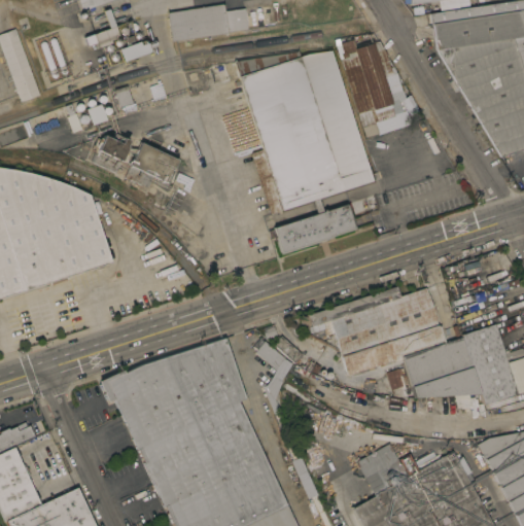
[(224,4),(225,11),(233,10),(233,8),(240,7),(240,9),(247,8),(250,29),(229,32),(229,33),(174,42),(169,13),(224,4)]
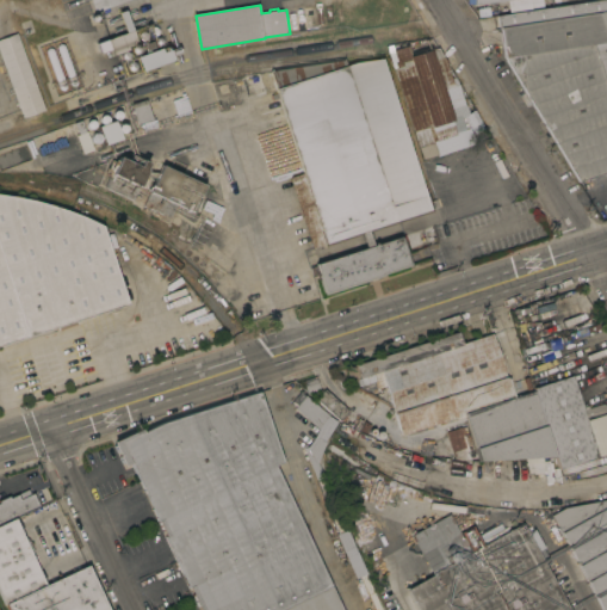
[(606,173),(581,183),(507,57),(502,28),(604,13),(606,23),(606,173)]
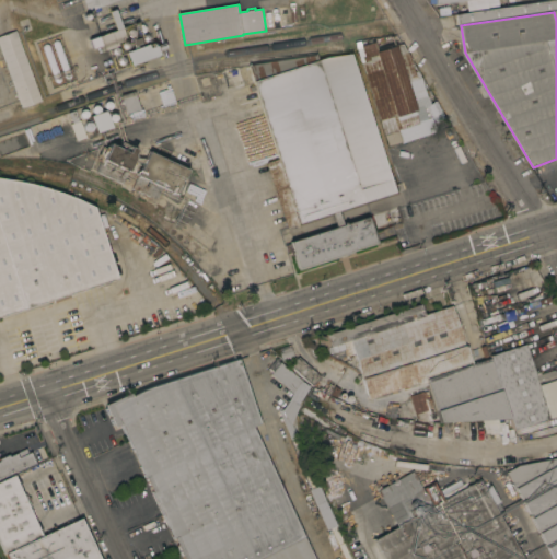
[(125,42),(119,44),(120,46),(106,51),(101,37),(124,28),(127,35),(125,42)]
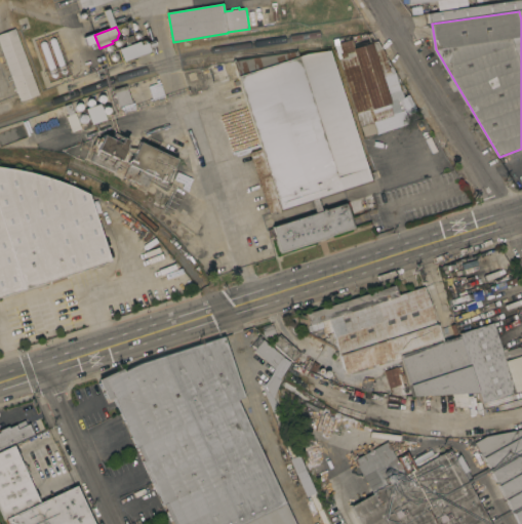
[(41,94),(23,102),(0,38),(0,35),(17,29),(41,94)]
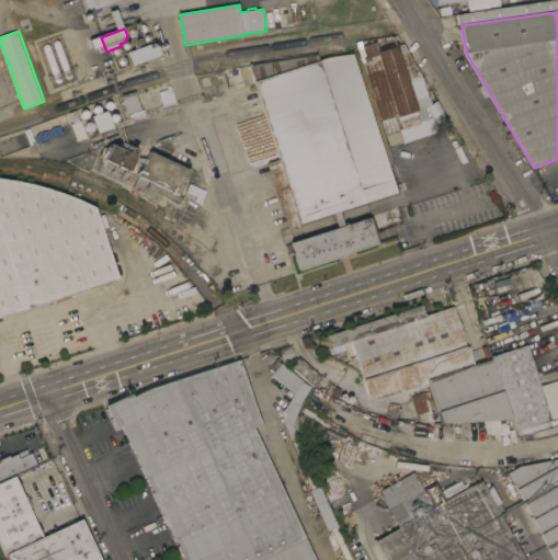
[(379,53),(406,45),(410,53),(412,57),(418,72),(421,71),(431,98),(416,102),(422,123),(435,118),(440,133),(405,144),(405,143),(391,147),(365,65),(366,64),(365,58),(367,57),(364,46),(376,43),(379,53)]
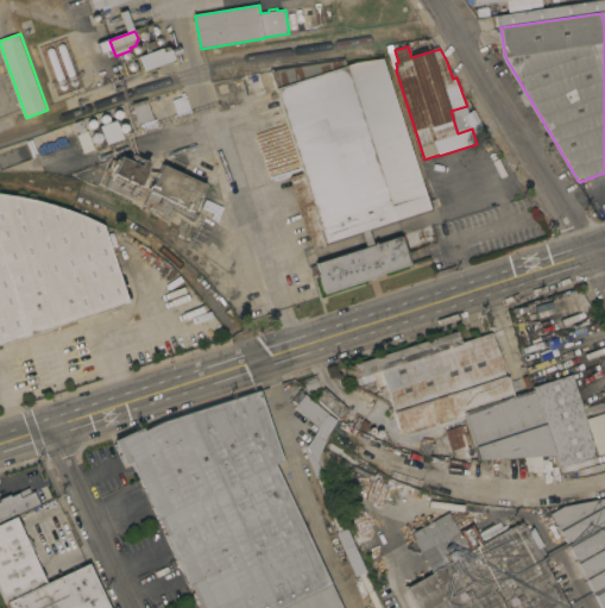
[(163,48),(164,52),(171,50),(176,60),(144,71),(138,57),(163,48)]
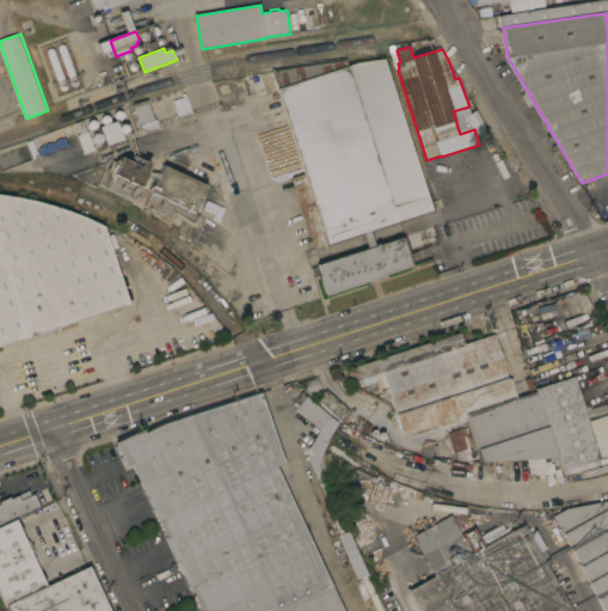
[(430,199),(431,199),(433,202),(440,200),(442,208),(435,211),(436,212),(327,246),(327,245),(315,249),(293,178),(306,173),(274,72),(348,61),(350,66),(358,63),(385,60),(430,199)]
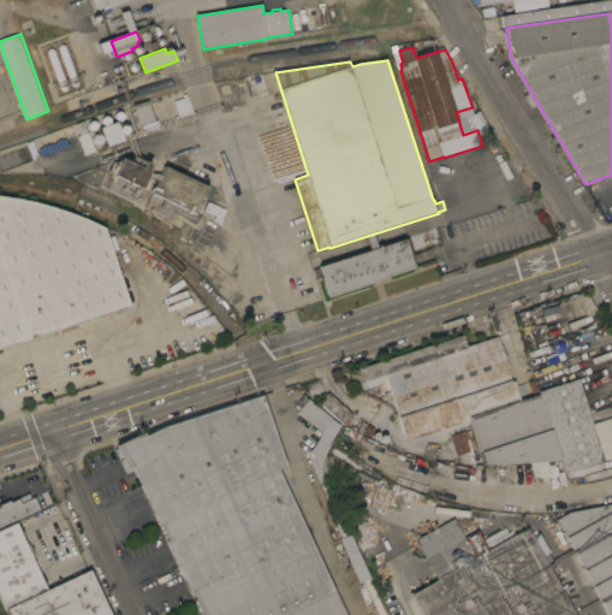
[(142,125),(141,123),(136,124),(132,113),(137,112),(135,106),(150,101),(156,120),(142,125)]
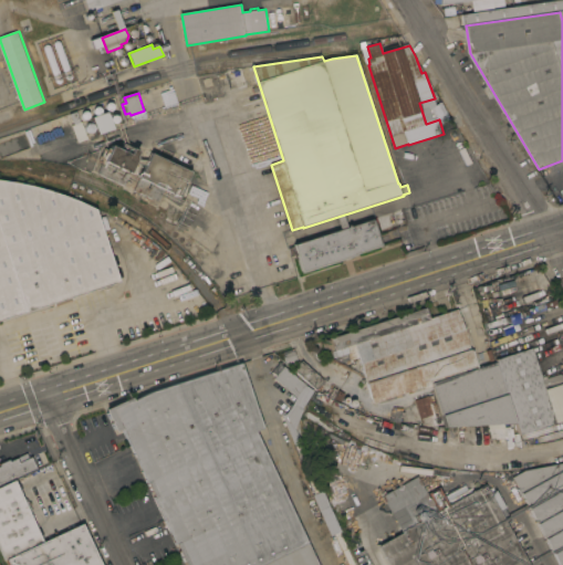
[(73,126),(76,125),(72,114),(79,112),(83,123),(83,122),(90,139),(80,143),(73,126)]
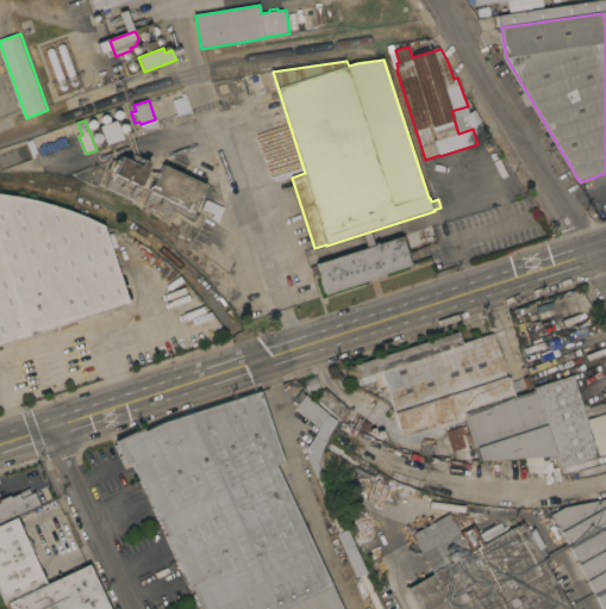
[(117,120),(124,140),(107,145),(100,126),(117,120)]
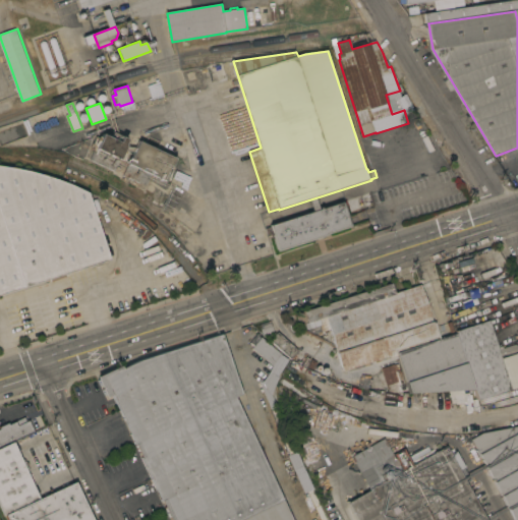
[(93,161),(97,151),(95,150),(96,147),(93,146),(98,136),(103,137),(105,134),(112,137),(115,132),(128,139),(126,145),(128,146),(116,171),(93,161)]
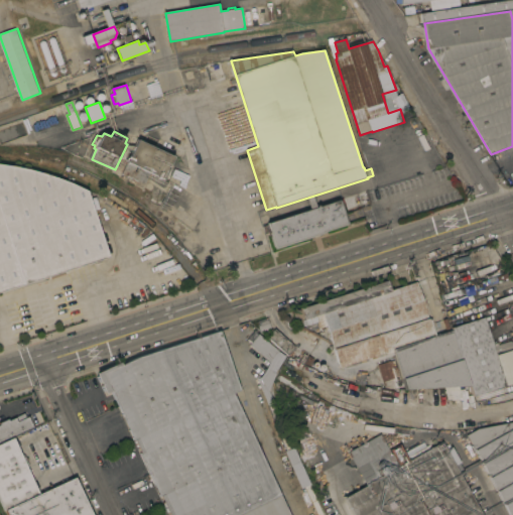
[(165,179),(151,173),(146,184),(124,173),(140,140),(175,157),(165,179)]
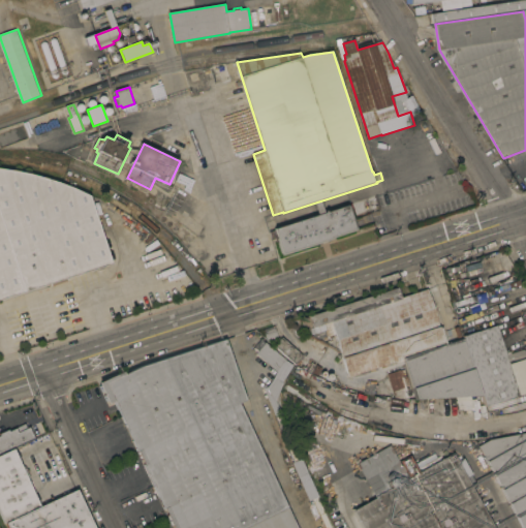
[(0,167),(1,168),(13,171),(24,173),(33,175),(47,178),(60,183),(75,188),(92,196),(94,205),(100,203),(104,215),(98,217),(114,264),(0,301),(0,167)]
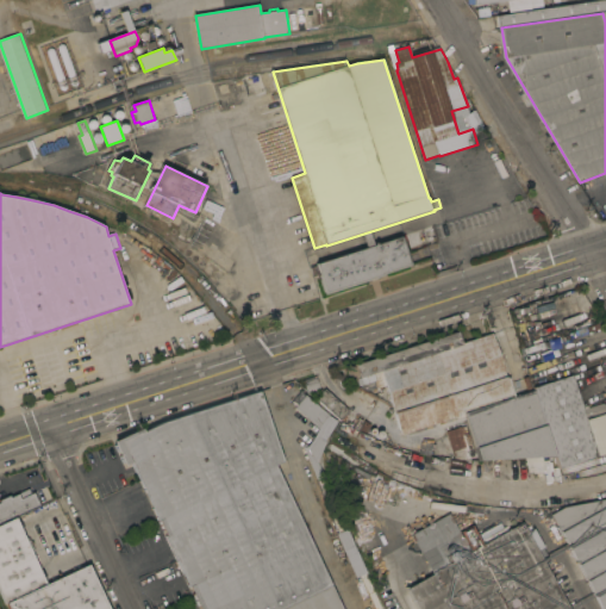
[(403,237),(403,238),(404,237),(413,266),(386,274),(386,275),(326,296),(319,275),(322,275),(318,265),(403,237)]
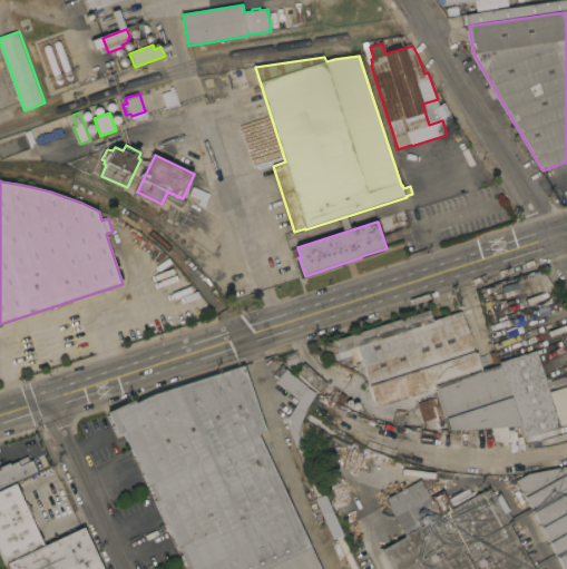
[(450,430),(437,388),(378,406),(359,346),(350,350),(352,354),(340,359),(336,347),(326,351),(325,344),(334,341),(335,342),(431,311),(434,321),(463,312),(482,372),(501,365),(521,427),(450,430)]
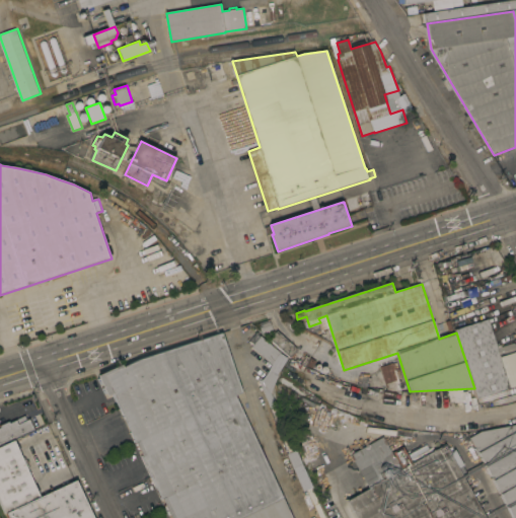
[(455,329),(489,319),(499,349),(515,343),(515,385),(477,398),(474,388),(456,333),(455,329)]
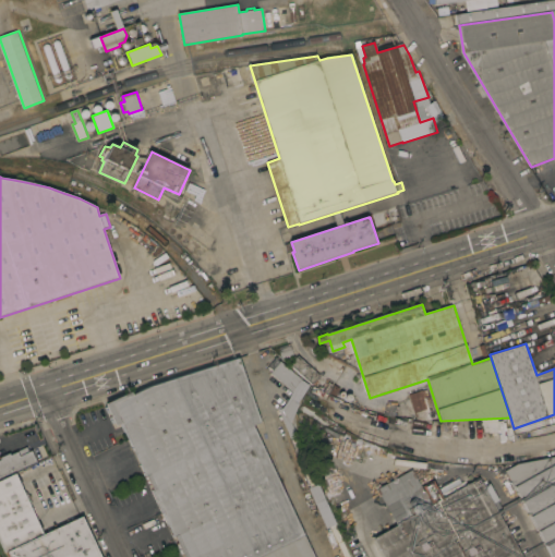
[(279,349),(290,344),(294,356),(284,361),(279,349)]
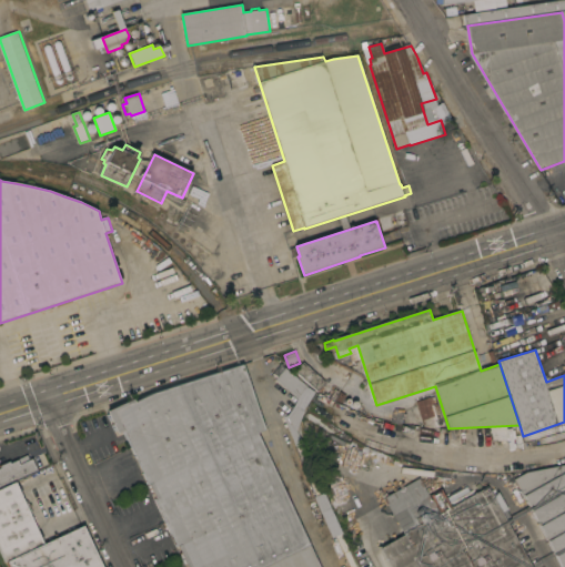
[(328,383),(320,392),(296,372),(304,363),(328,383)]
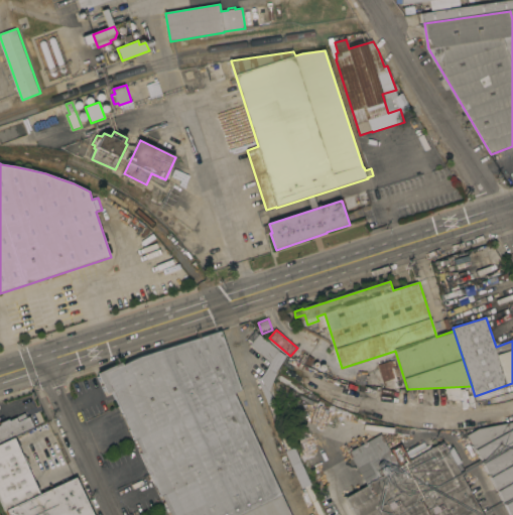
[(170,514),(112,391),(107,394),(98,373),(122,362),(123,365),(140,357),(222,331),(242,390),(235,393),(291,514),(170,514)]
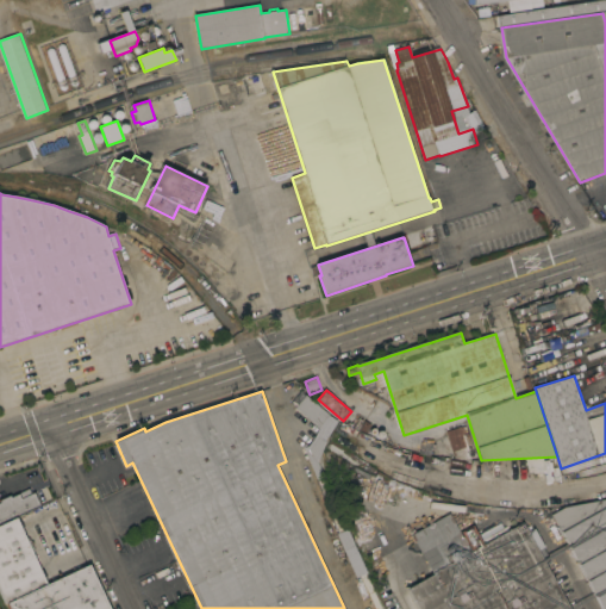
[(297,410),(307,396),(331,416),(322,429),(297,410)]
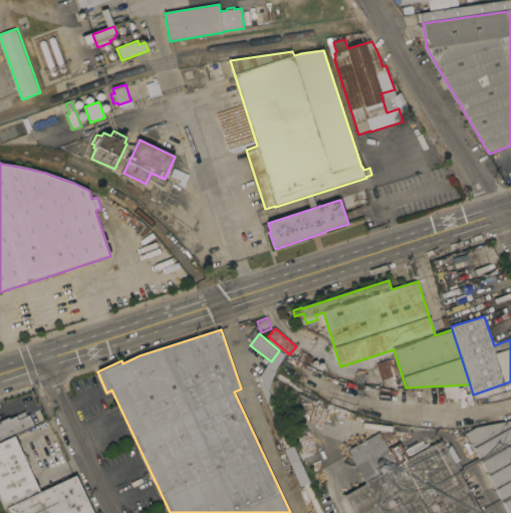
[(377,363),(390,359),(391,360),(394,359),(402,385),(394,388),(385,386),(377,363)]
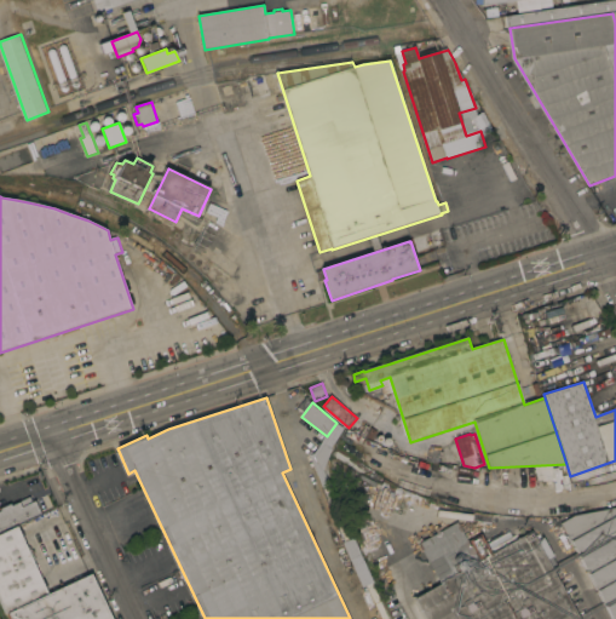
[(36,509),(15,516),(6,487),(28,480),(36,509)]
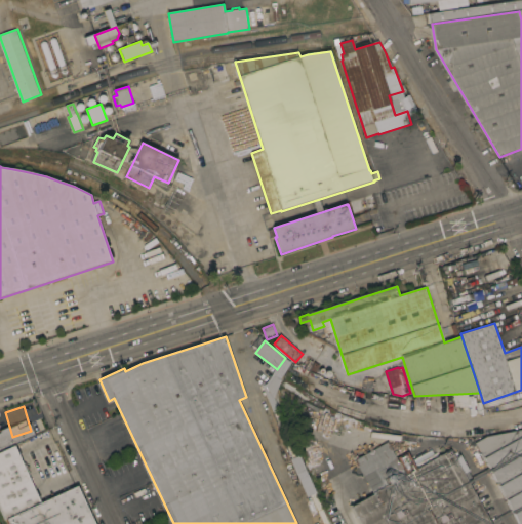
[(520,523),(476,443),(488,436),(521,429),(521,523),(520,523)]
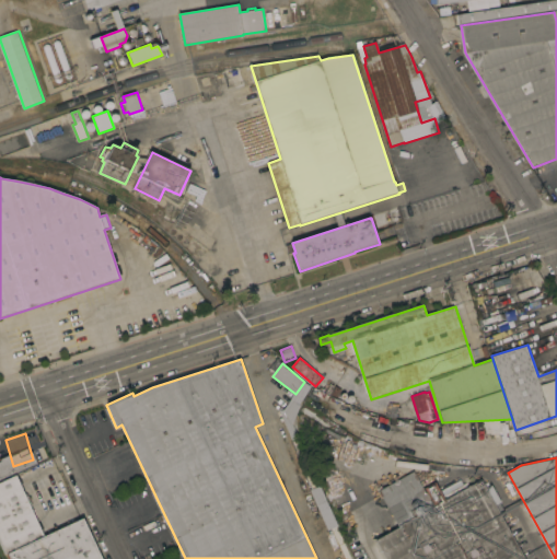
[(500,514),(524,558),(385,558),(375,540),(399,527),(379,491),(415,472),(425,488),(436,482),(445,500),(482,479),(485,485),(500,514)]
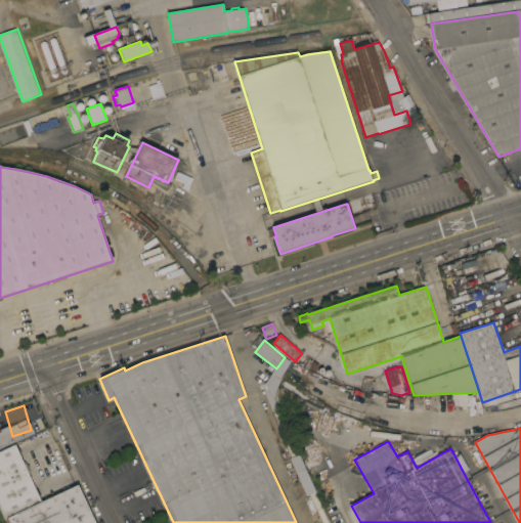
[(6,519),(0,506),(0,451),(15,444),(25,463),(28,463),(32,472),(31,476),(43,502),(8,518),(6,519)]
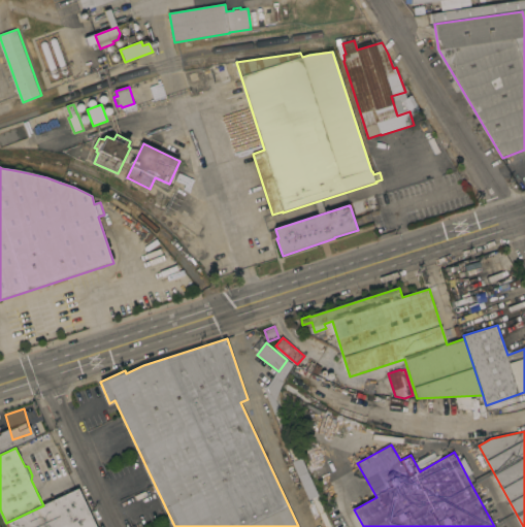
[(461,454),(463,458),(464,457),(473,473),(472,473),(477,482),(471,485),(457,457),(461,454)]
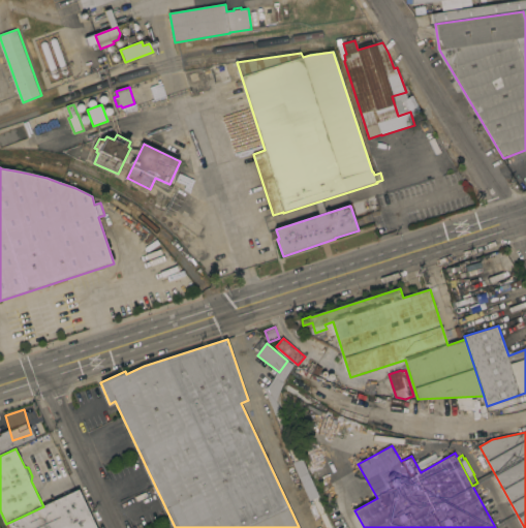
[(79,490),(97,527),(10,527),(8,523),(43,506),(79,490)]
